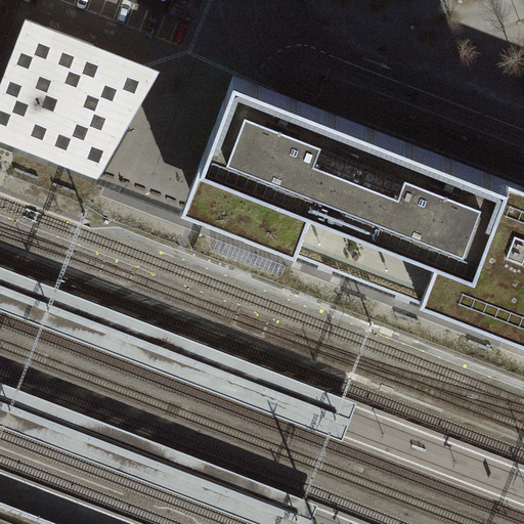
[(26,18),(0,85),(0,139),(98,177),(161,70),(26,18)]
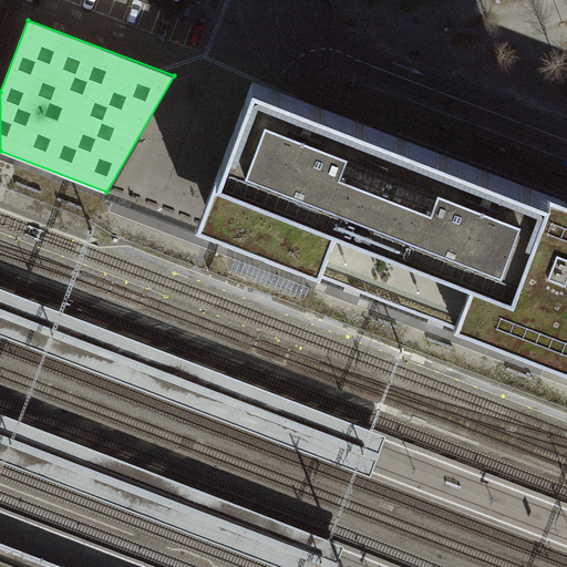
[(566,199),(550,194),(254,80),(217,175),(197,226),(216,234),(320,272),(455,325),(566,367),(566,199)]
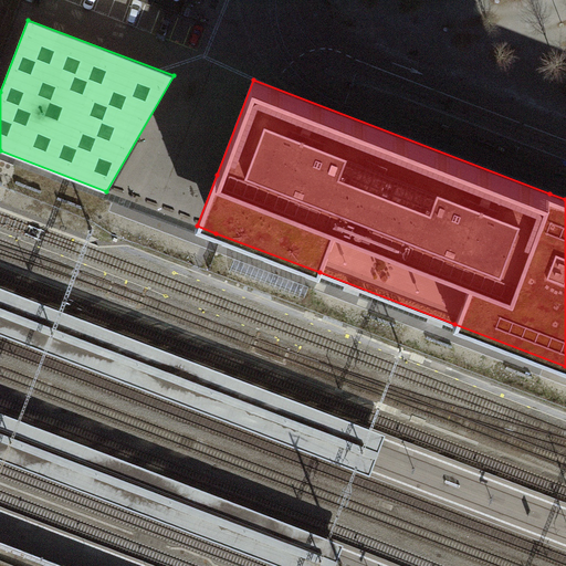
[(386,433),(0,287),(0,333),(369,474),(386,433)]
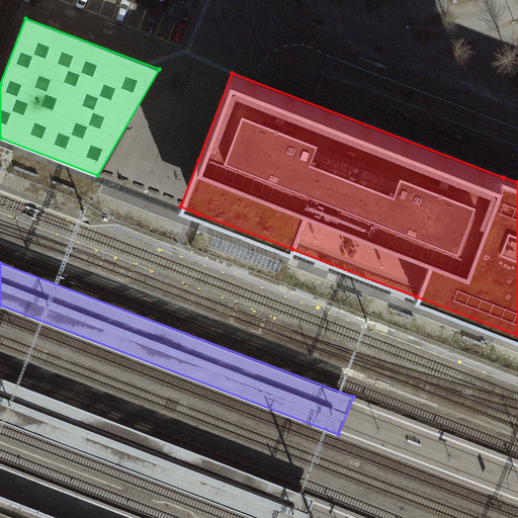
[(0,376),(0,419),(256,517),(306,517),(314,498),(0,376)]
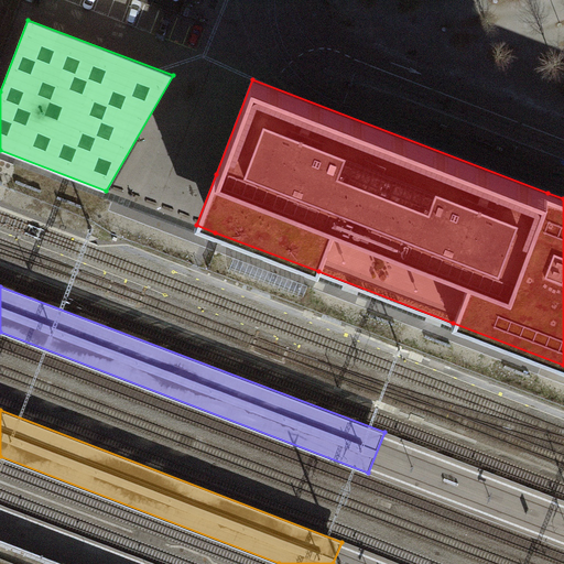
[(0,563),(68,563),(0,538),(0,563)]
